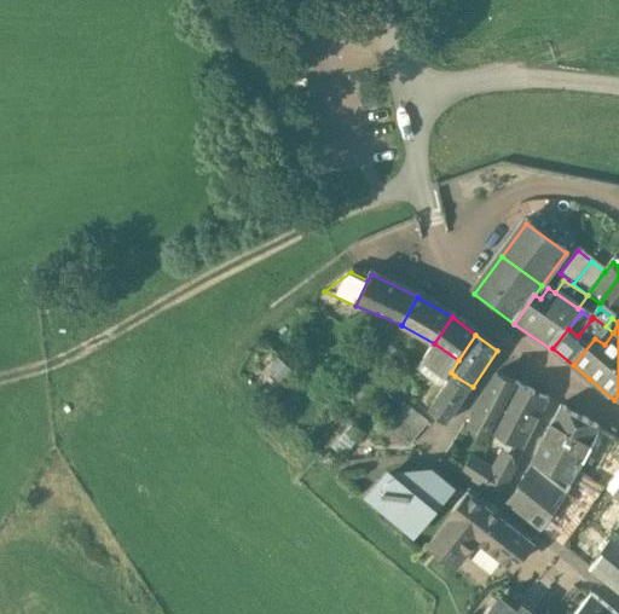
[(458,360),(434,343),(424,358),(449,376),(451,372),(458,360)]
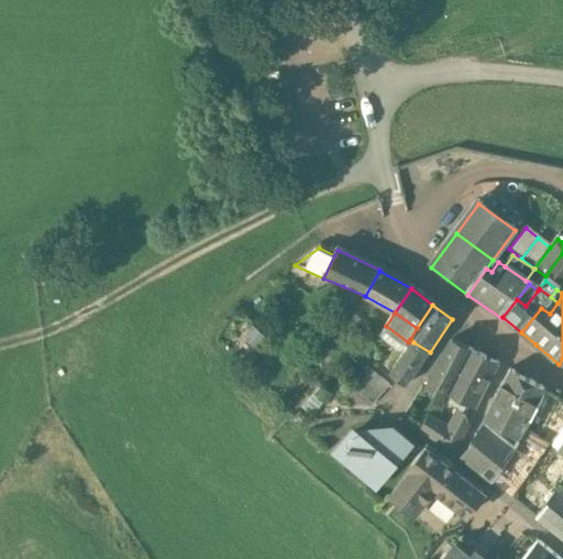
[(414,342),(393,374),(408,385),(430,352),(414,342)]
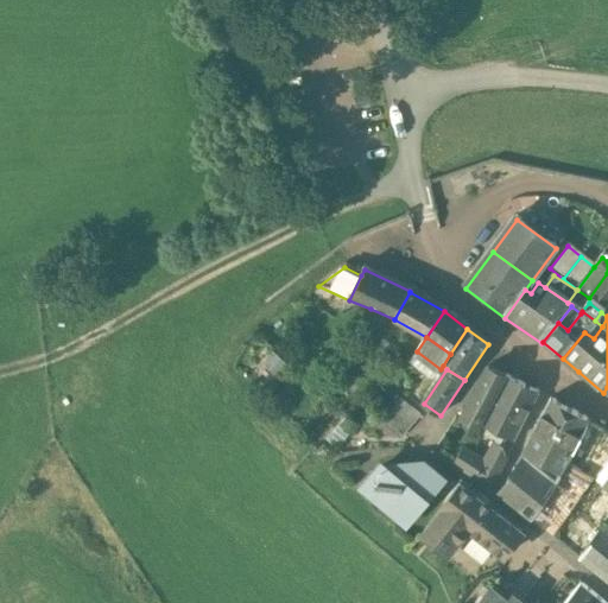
[(488,370),(461,423),(479,432),(481,427),(506,380),(488,370)]
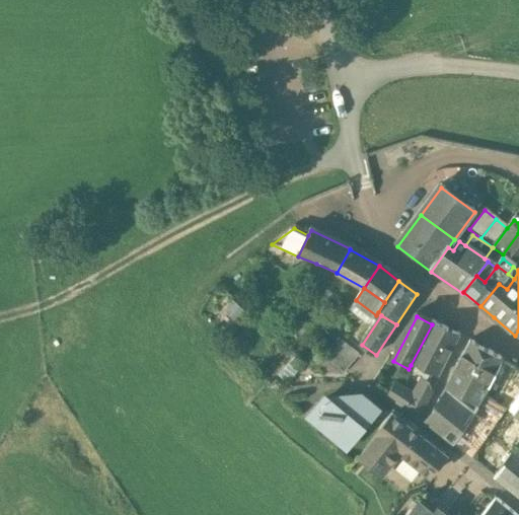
[(459,338),(432,324),(411,365),(438,379),(459,338)]
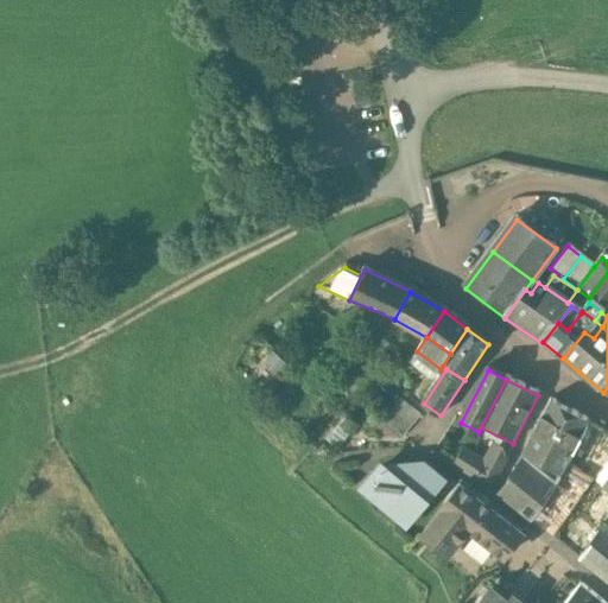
[(423,418),(403,401),(385,421),(406,439),(423,418)]
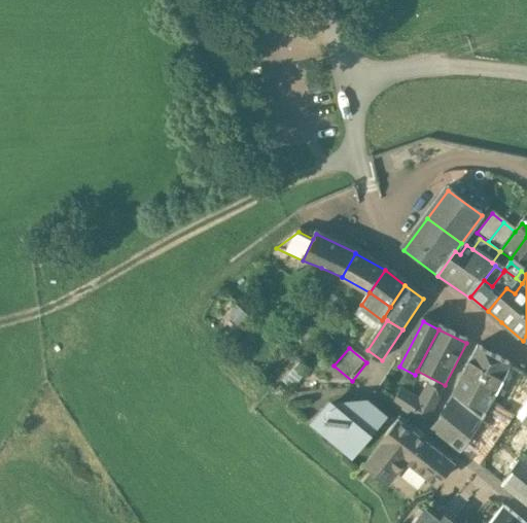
[(511,368),(478,349),(454,393),(487,414),(492,405),(511,368)]
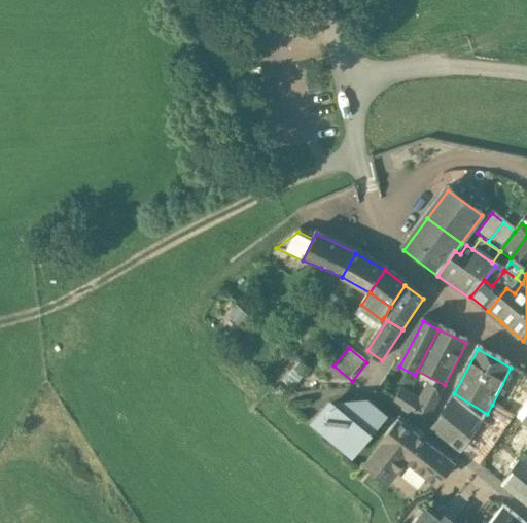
[(300,360),(282,377),(291,387),(309,370),(300,360)]
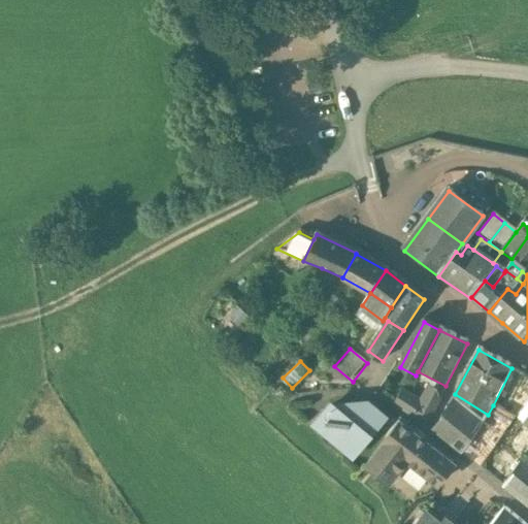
[(527,415),(527,378),(512,368),(493,405),(523,424),(527,415)]
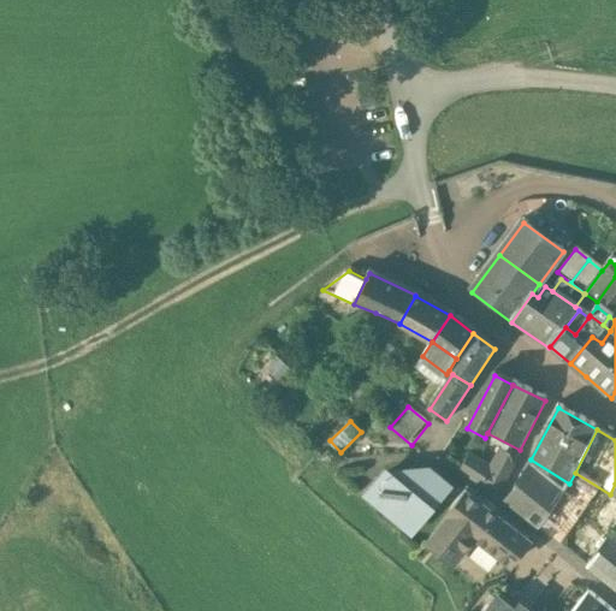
[(503,449),(491,469),(469,457),(460,474),(497,498),(519,460),(503,449)]
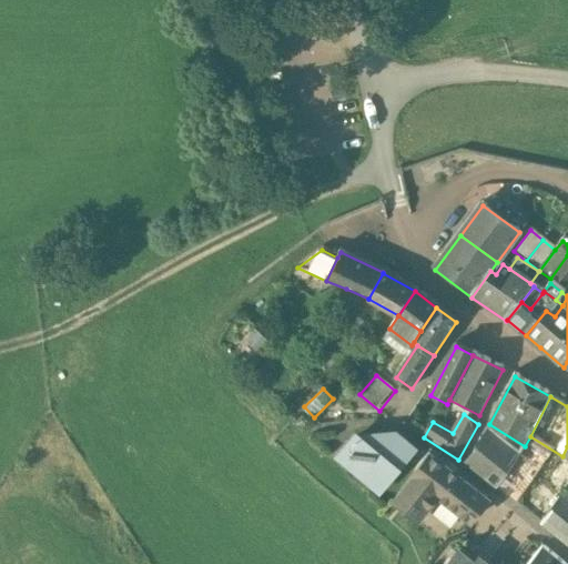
[(398,433),(359,433),(356,431),(334,457),(379,496),(418,451),(398,433)]
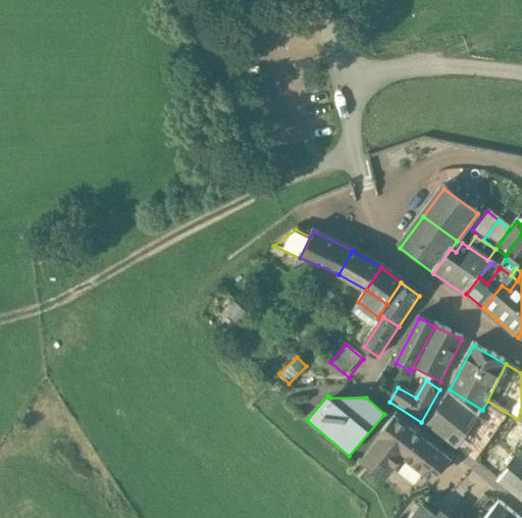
[(476,419),(452,400),(441,406),(430,427),(456,449),(476,419)]
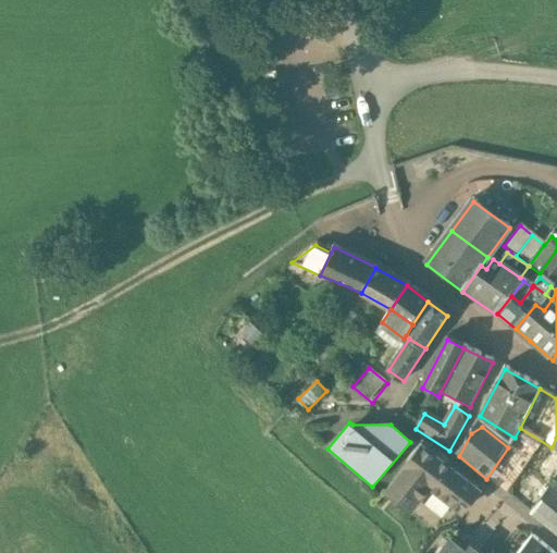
[(515,438),(510,445),(508,447),(486,479),(556,536),(556,486),(537,469),(552,447),(520,428),(515,438)]
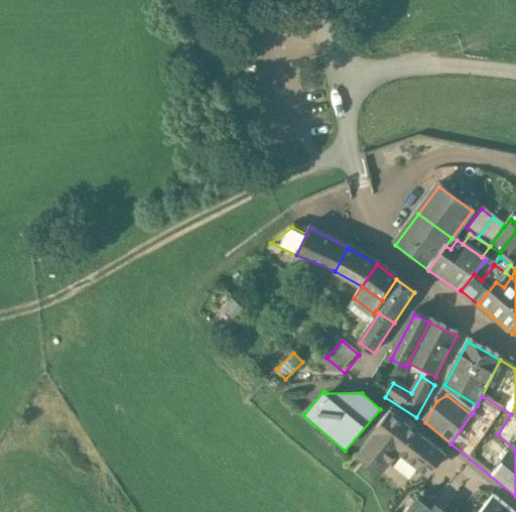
[(444,455),(390,412),(358,455),(381,473),(398,452),(427,475),(444,455)]
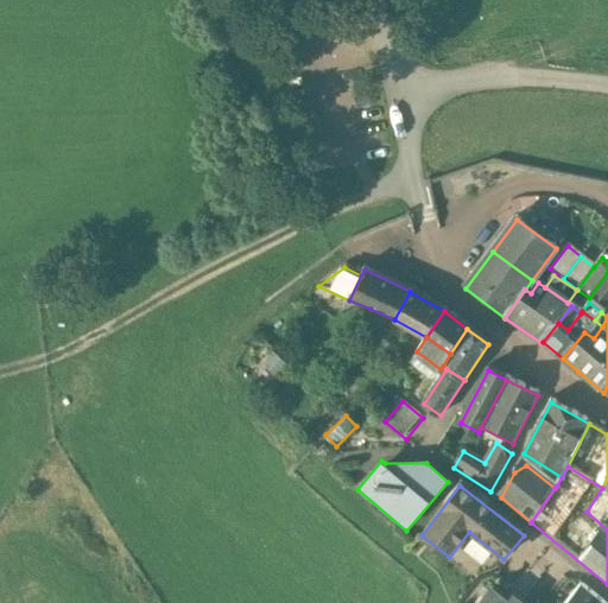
[(506,594),(521,602),(539,602),(543,596),(514,581),(506,594)]
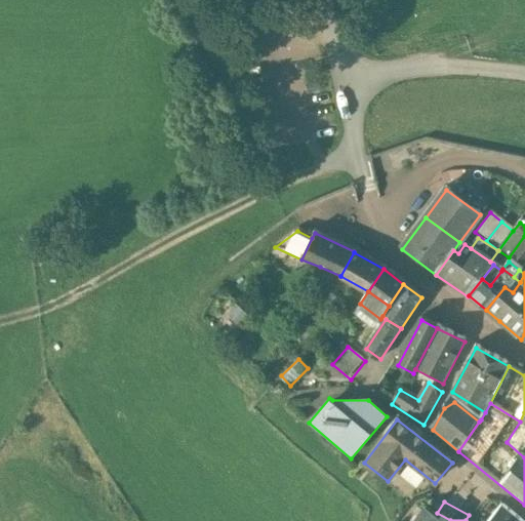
[(517,520),(501,508),(490,520),(517,520)]
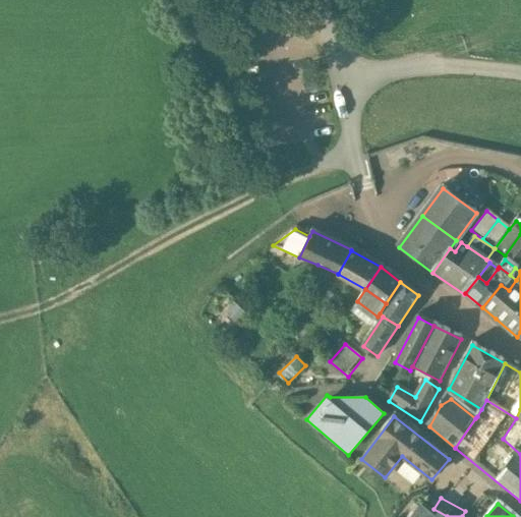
[(436,516),(421,506),(412,516),(436,516)]
